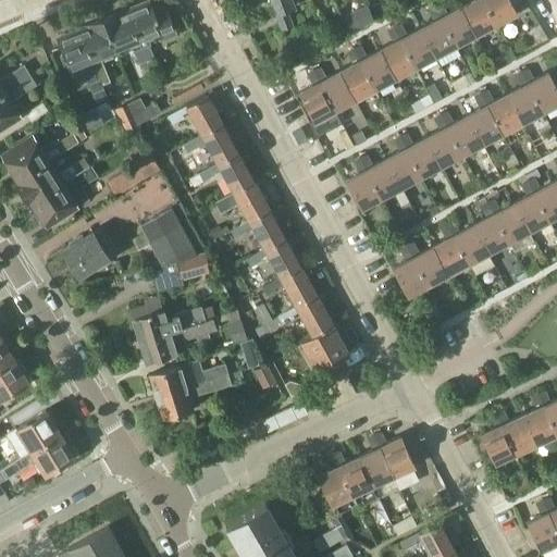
[(287,13),(282,0),(270,0),(282,29),(292,26),(287,13)]
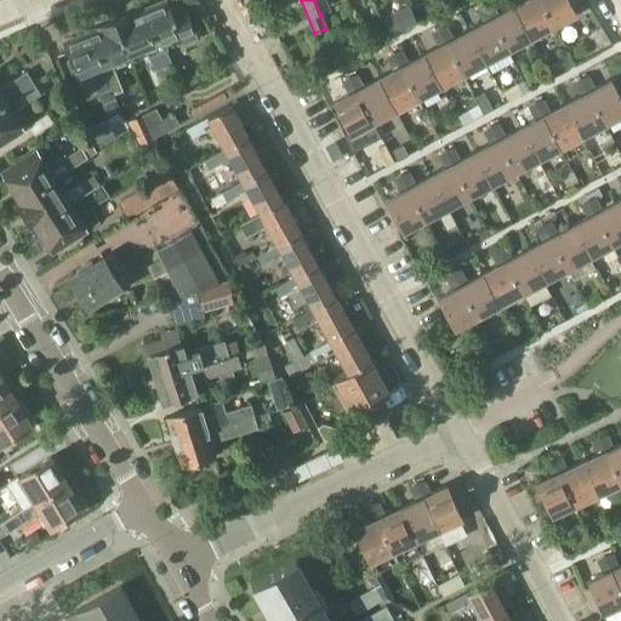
[(314,0),(320,15),(330,11),(325,0),(314,0)]
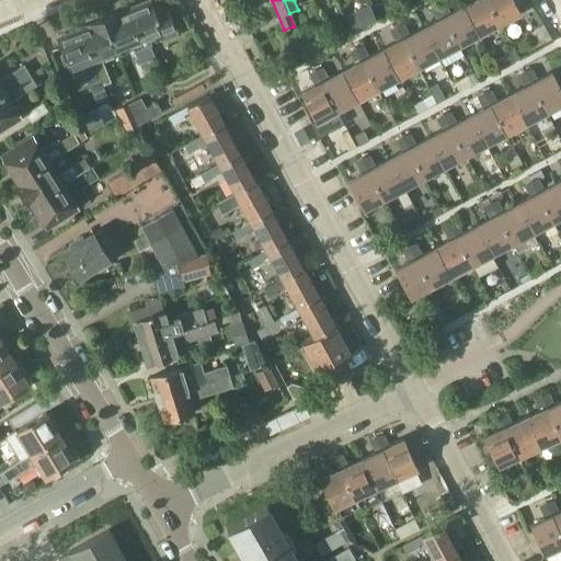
[(500,23),(487,0),(471,0),(464,4),(479,34),(500,23)]
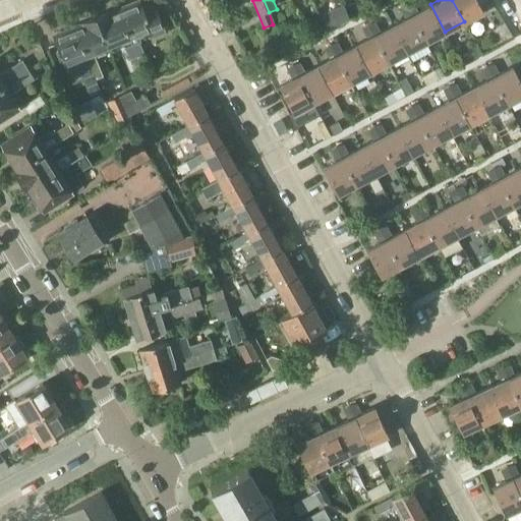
[(452,0),(464,21),(483,11),(476,0),(452,0)]
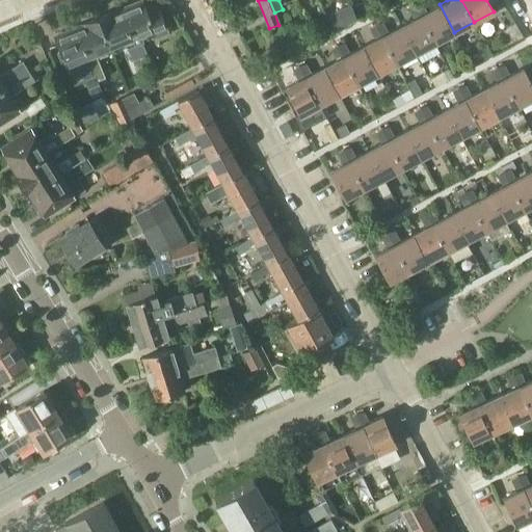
[(130,8),(122,11),(132,38),(135,46),(141,62),(149,59),(142,43),(144,42),(141,34),(154,29),(157,36),(168,32),(158,6),(147,10),(143,2),(141,3),(140,1),(129,5),(130,8)]
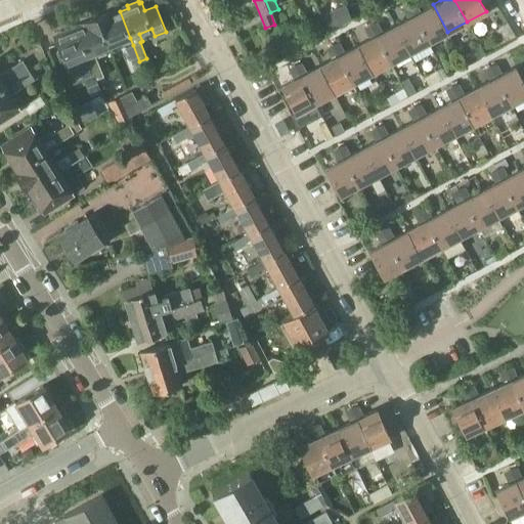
[(408,4),(429,42),(447,32),(433,4),(420,11),(416,2),(408,4)]
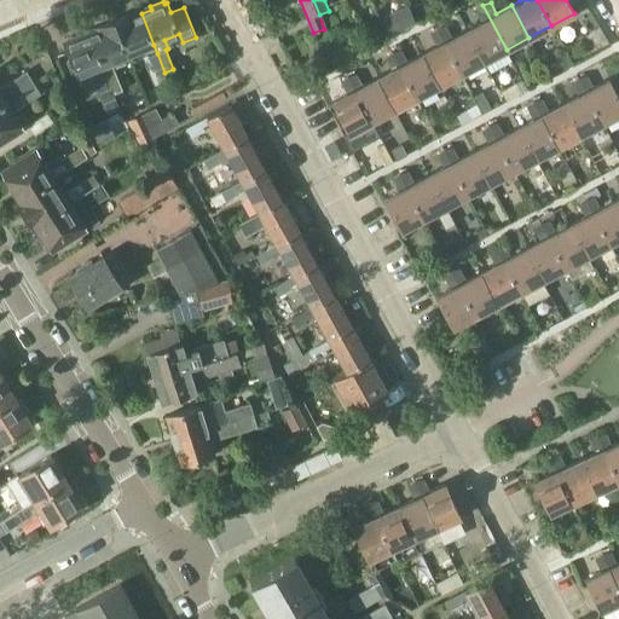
[(408,5),(381,16),(388,36),(405,30),(404,28),(415,24),(414,21),(409,10),(408,5)]
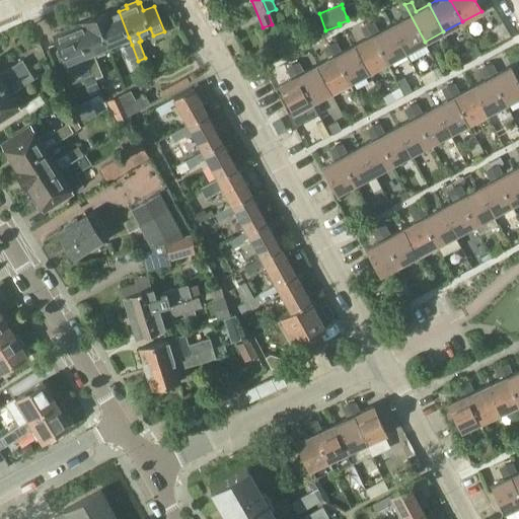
[(425,42),(404,4),(399,9),(403,17),(391,24),(405,52),(425,42)]
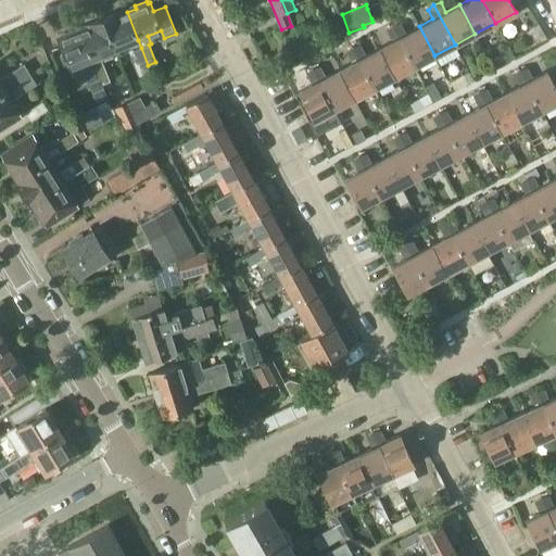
[(116,14),(103,20),(115,49),(138,40),(127,12),(117,16),(116,14)]
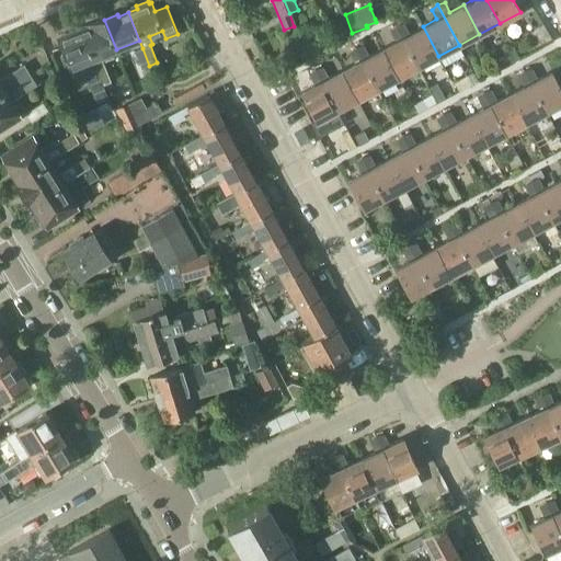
[(91,27),(81,32),(103,84),(111,81),(101,56),(116,49),(104,20),(90,25),(91,27)]
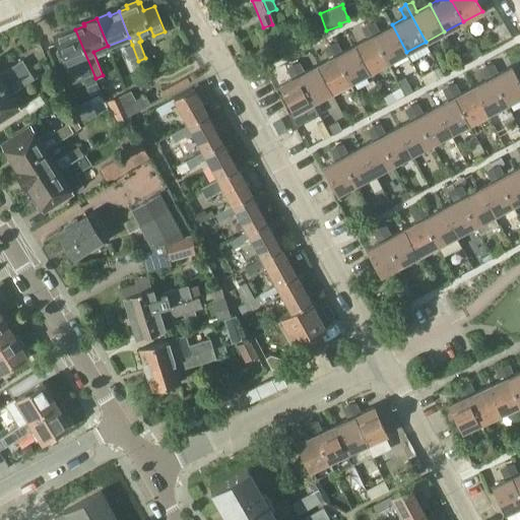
[(368,24),(388,62),(406,52),(392,24),(379,31),(375,22),(368,24)]
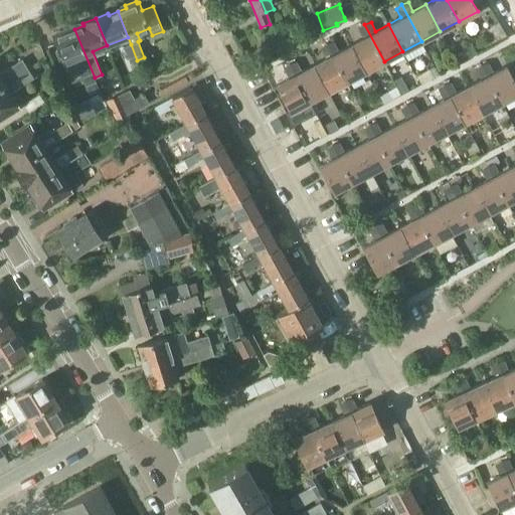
[(384,61),(364,24),(359,29),(363,37),(351,44),(365,71),(384,61)]
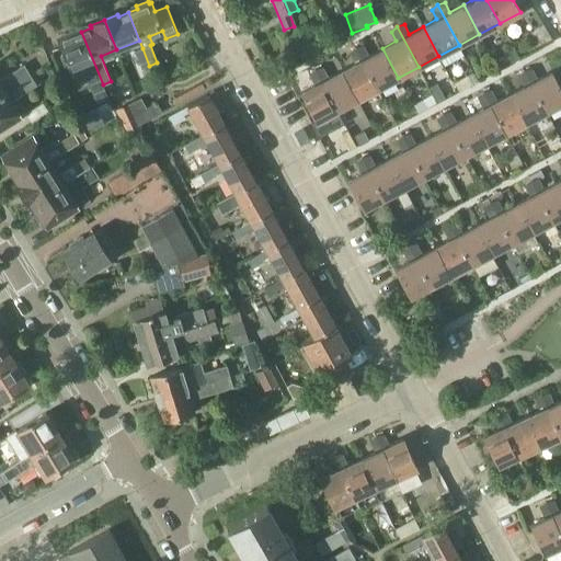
[(60,39),(58,42),(64,55),(61,56),(66,67),(68,66),(72,78),(84,72),(96,103),(109,98),(103,84),(81,32),(72,35),(71,33),(59,37),(60,39)]
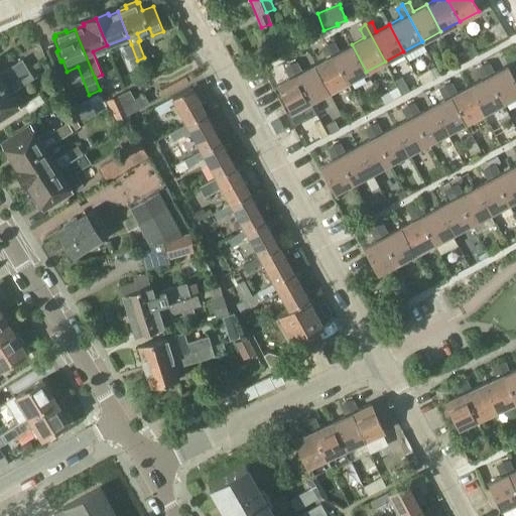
[(328,44),(348,82),(366,72),(352,44),(339,51),(335,42),(328,44)]
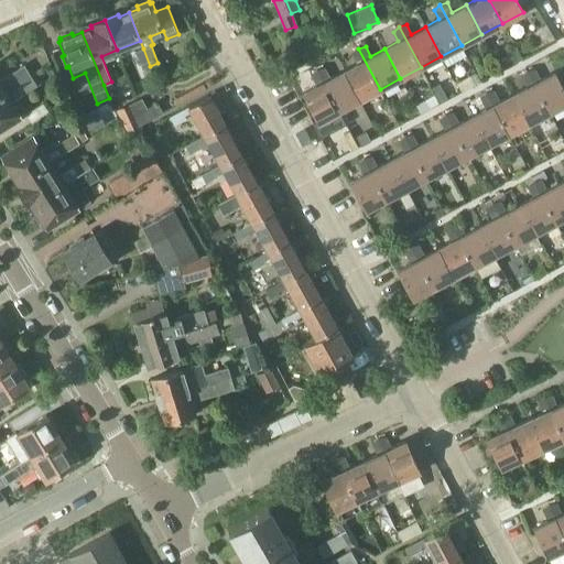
[(143,49),(136,52),(142,69),(150,66),(143,49)]
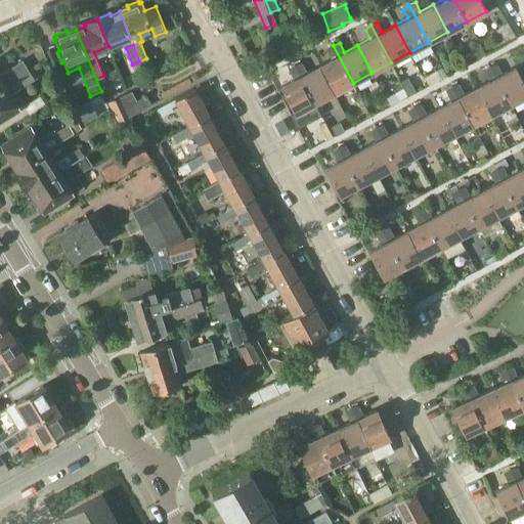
[(353,83),(333,45),(328,49),(332,58),(319,66),(334,93),(353,83)]
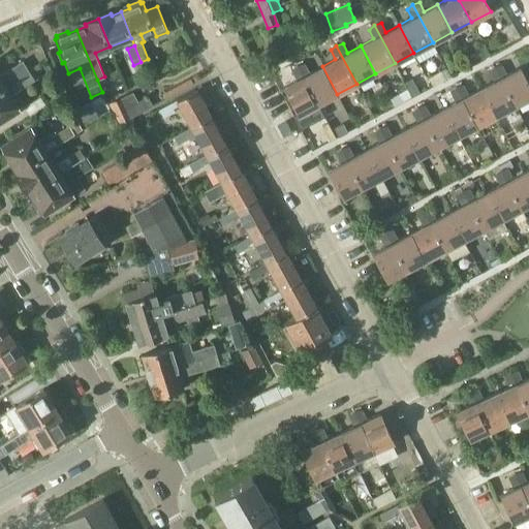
[(479,48),(466,56),(471,66),(485,59),(479,48)]
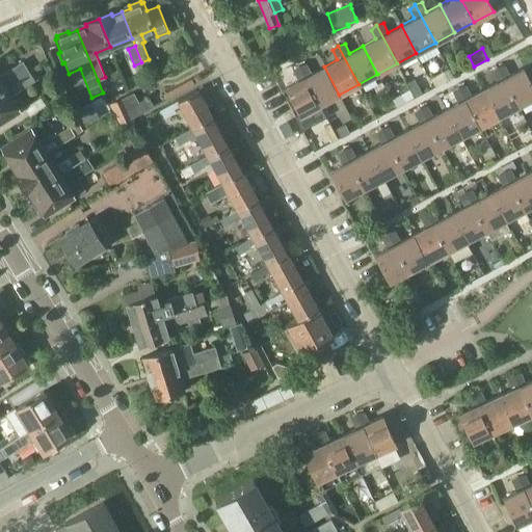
[(153,60),(144,64),(151,78),(159,74),(153,60)]
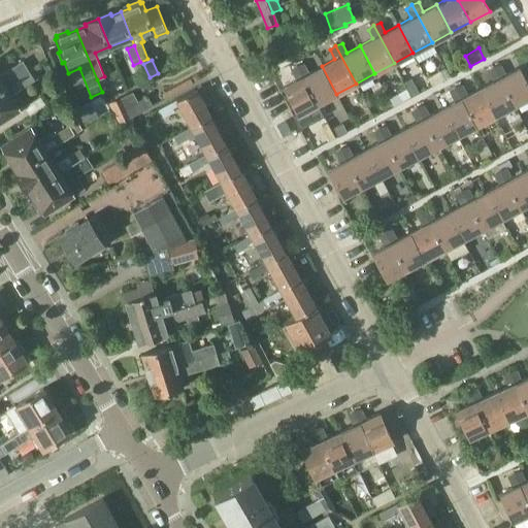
[(0,88),(4,86),(15,78),(29,70),(23,61),(0,74),(0,88)]
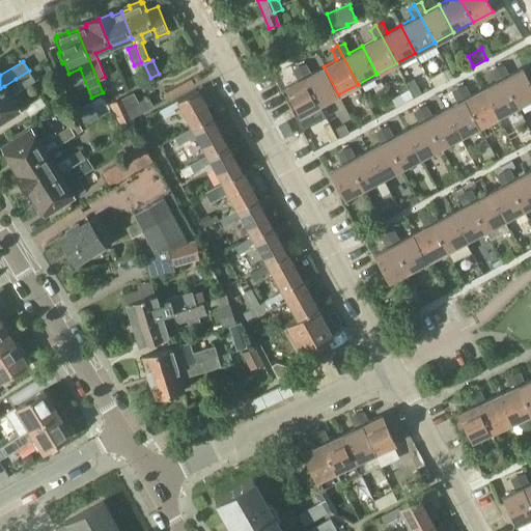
[(299,65),(318,104),(338,94),(324,66),(310,73),(306,64),(299,65)]
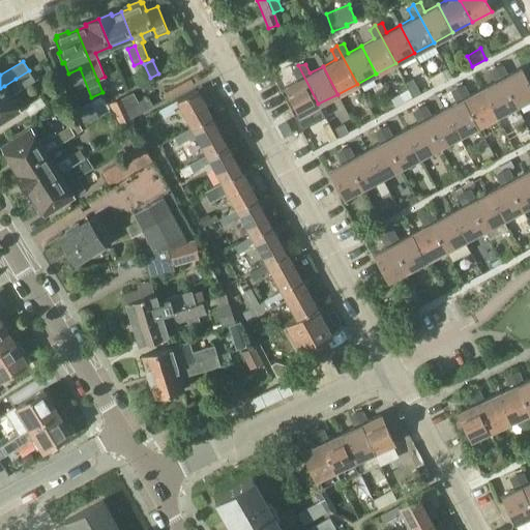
[(283,87),(297,114),(293,116),(300,129),(312,122),(305,111),(318,104),(298,65),(293,70),(297,80),(283,87)]
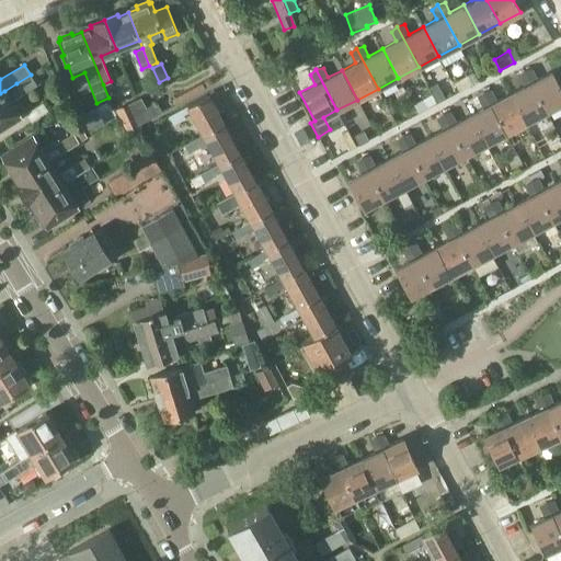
[(560,82),(559,84),(551,70),(537,78),(533,69),(525,70),(546,112),(560,103),(560,82)]
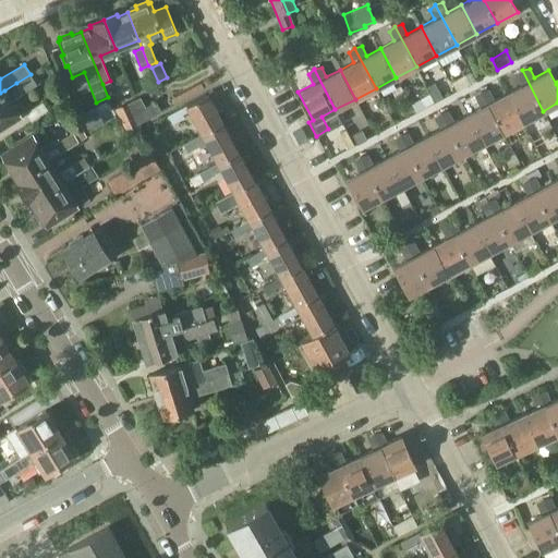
[(543,111),(522,70),(517,75),(521,85),(508,92),(523,121),(543,111)]
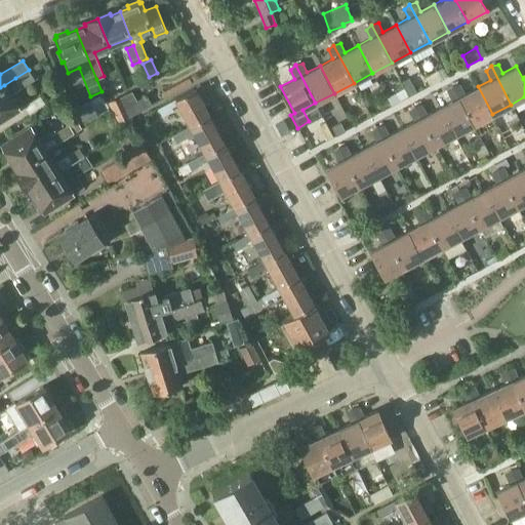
[(29,70),(15,78),(21,88),(35,79),(29,70)]
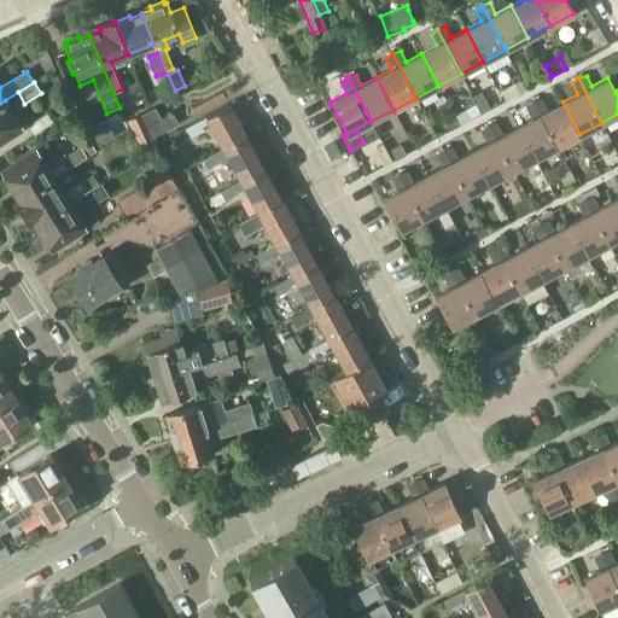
[(534,101),(558,146),(579,134),(563,101),(548,110),(543,99),(534,101)]
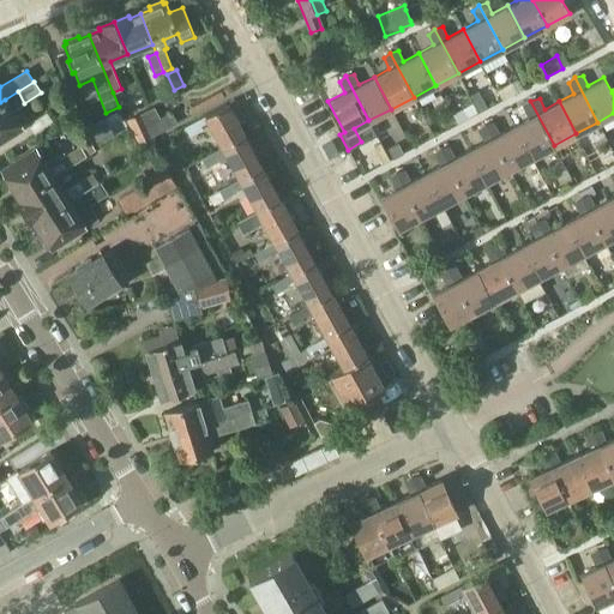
[(5,100),(0,102),(0,139),(22,126),(11,112),(5,100)]
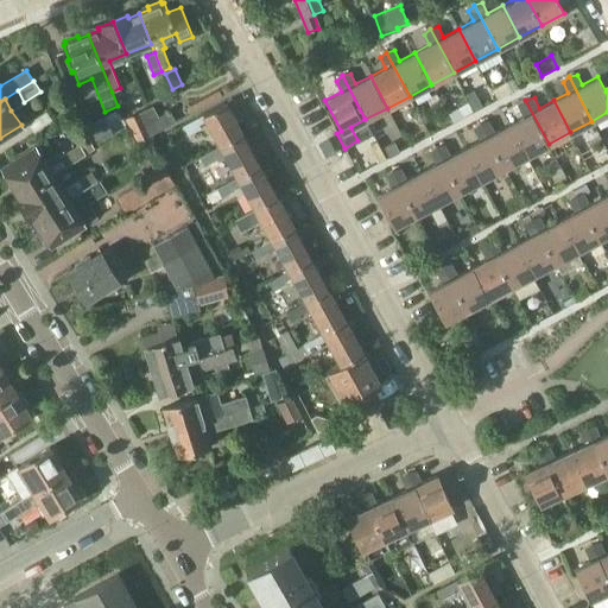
[(510,124),(526,156),(549,144),(525,100),(520,106),(525,115),(510,124)]
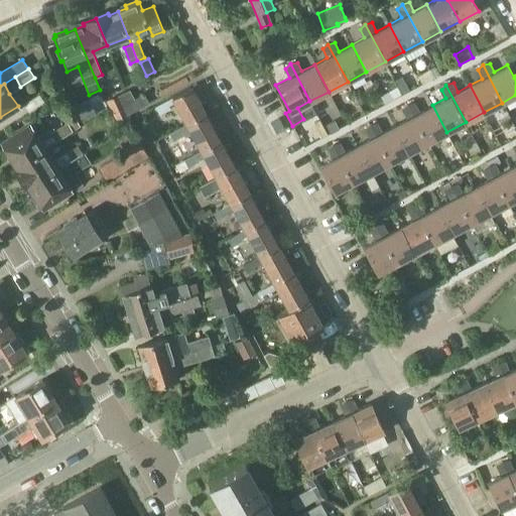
[(172,97),(166,101),(168,104),(174,100),(186,124),(187,124),(206,114),(190,87),(172,97)]
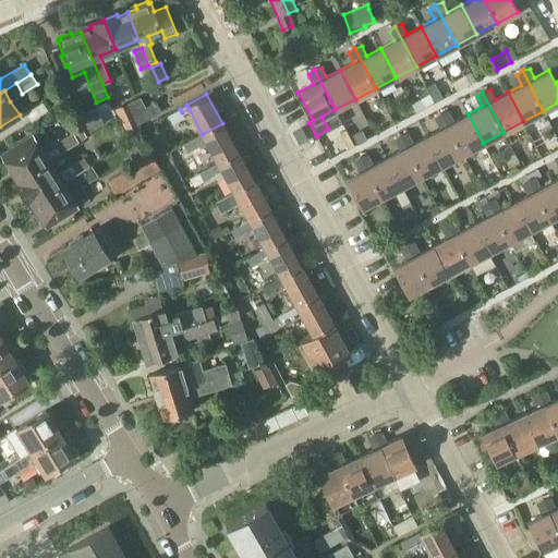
[(126,102),(133,113),(145,107),(140,96),(126,102)]
